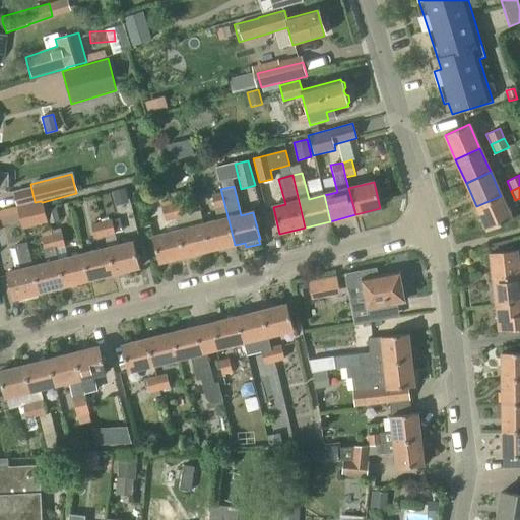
[(115,206),(127,203),(124,189),(111,192),(115,206)]
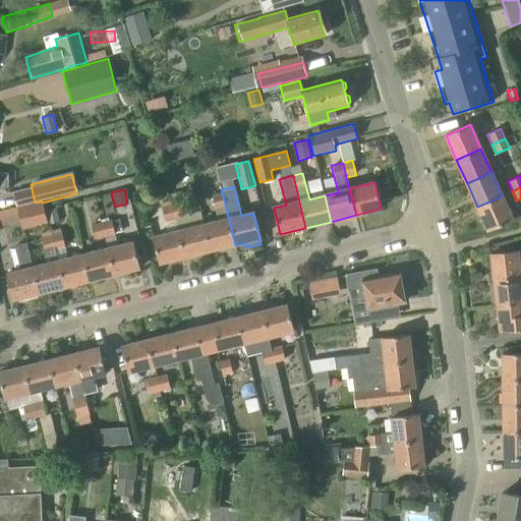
[(210,251),(235,245),(222,192),(212,195),(218,222),(204,225),(210,251)]
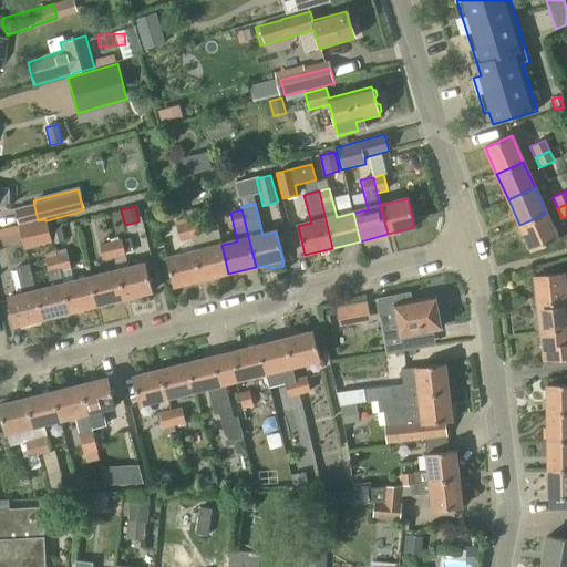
[(531,251),(558,239),(546,214),(519,225),(531,251)]
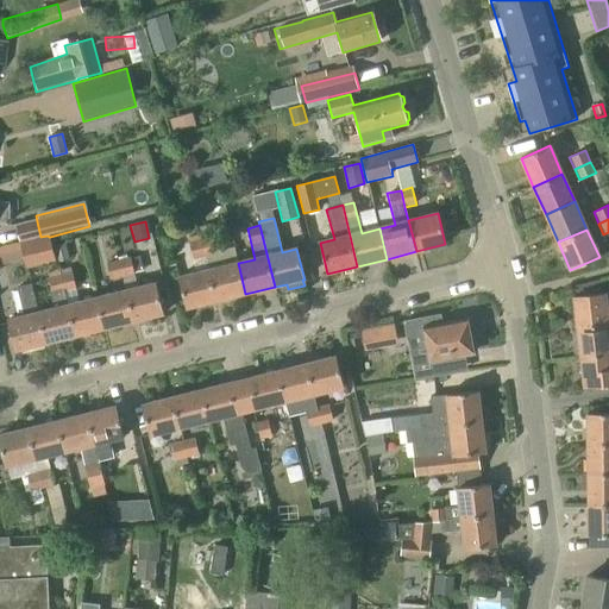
[(193,259),(205,257),(200,239),(199,234),(188,238),(193,259)]
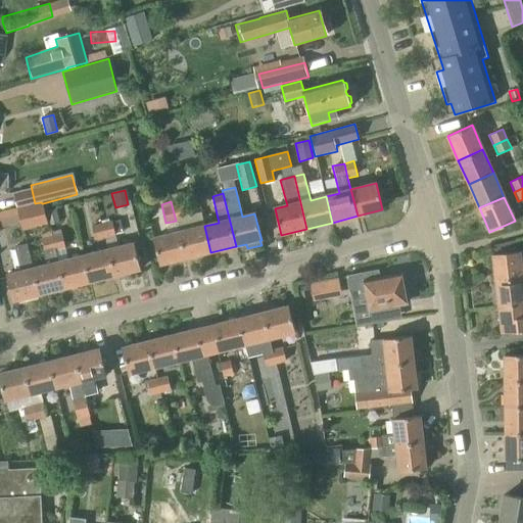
[(35,203),(17,208),(22,228),(46,222),(42,203),(41,202),(35,203)]
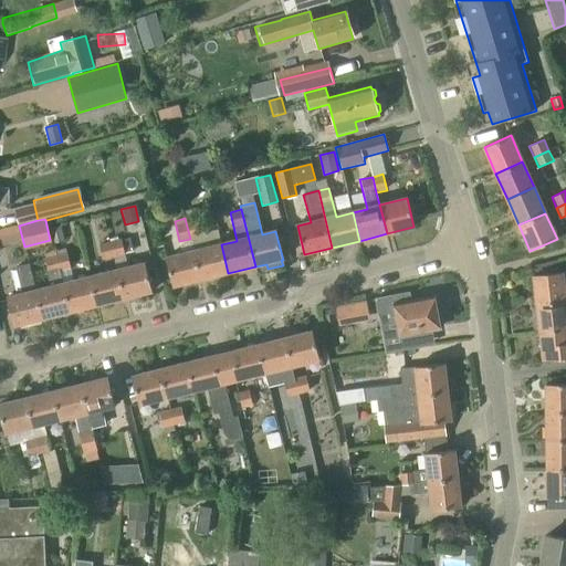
[(190,239),(201,236),(197,220),(186,222),(190,239)]
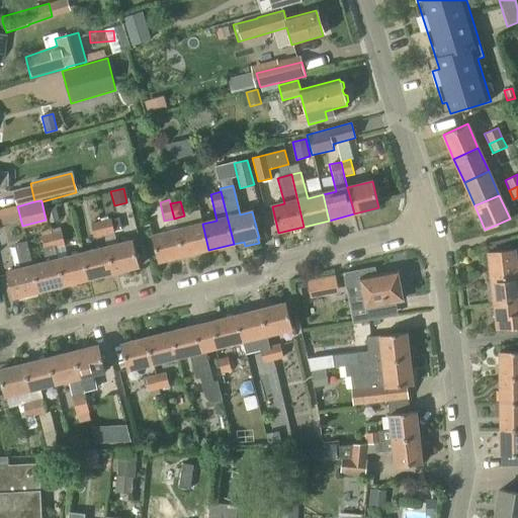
[(48,224),(59,221),(56,206),(45,209),(48,224)]
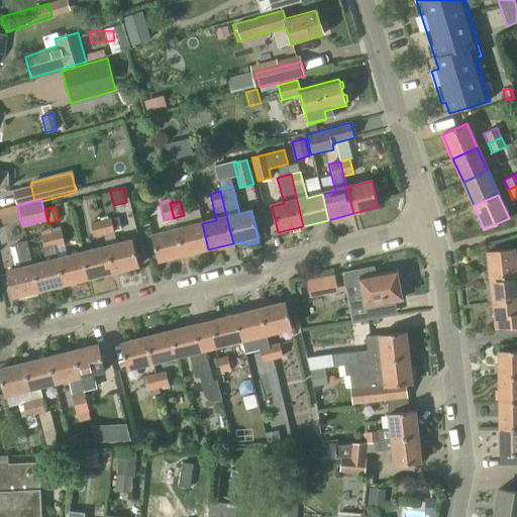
[(0,228),(0,223),(19,219),(16,207),(0,209),(0,229),(0,230),(0,228)]
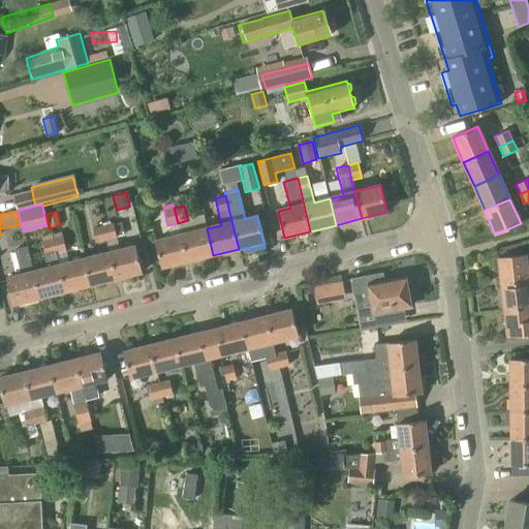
[(204,217),(188,220),(178,223),(181,235),(188,261),(213,255),(207,228),(204,217)]
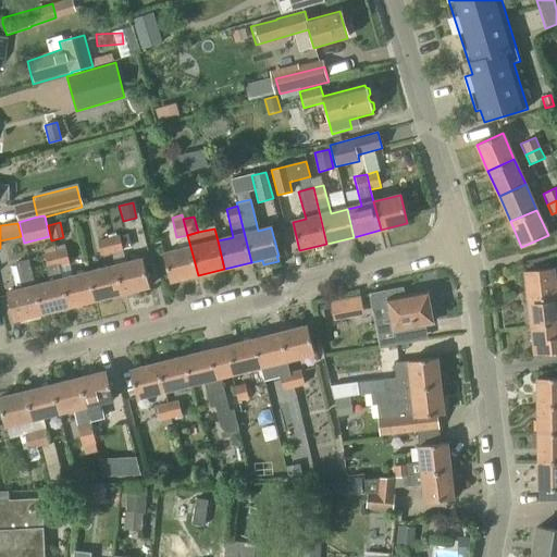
[(112,254),(123,250),(119,235),(109,238),(112,254)]
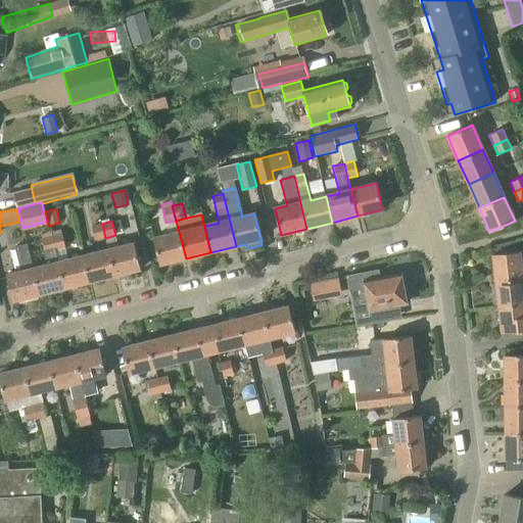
[(95,240),(105,238),(102,224),(91,226),(95,240)]
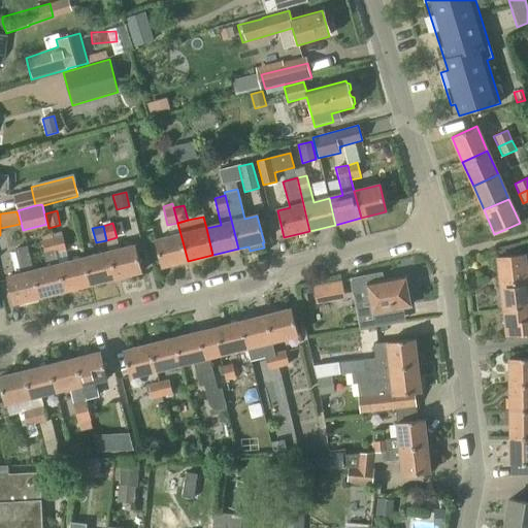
[(52,238),(56,253),(66,251),(61,232),(51,234),(52,238)]
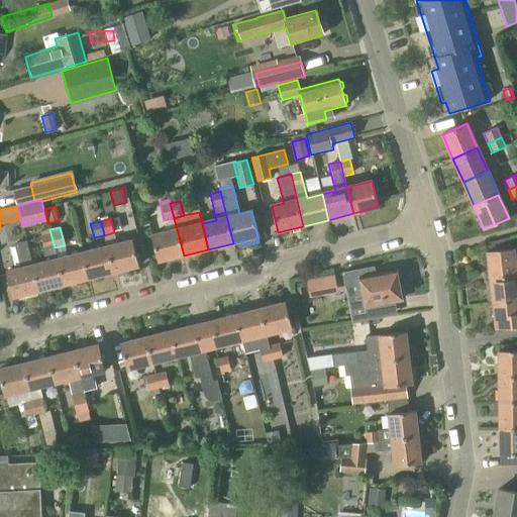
[(184,255),(177,229),(151,235),(159,263),(184,255)]
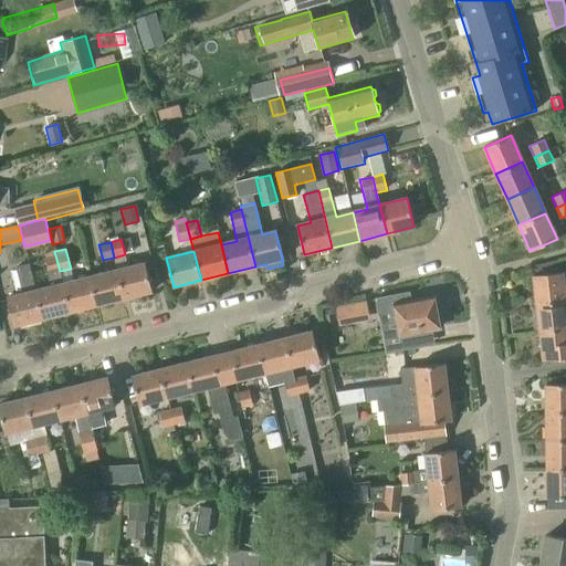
[(49,273),(60,271),(55,255),(44,258),(49,273)]
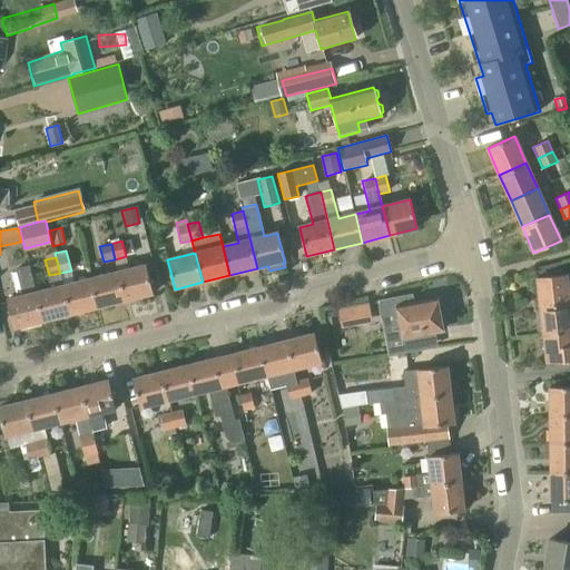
[(43,322),(36,292),(36,293),(29,265),(16,268),(21,296),(8,300),(16,328),(20,327),(21,331),(40,326),(41,322),(43,322)]
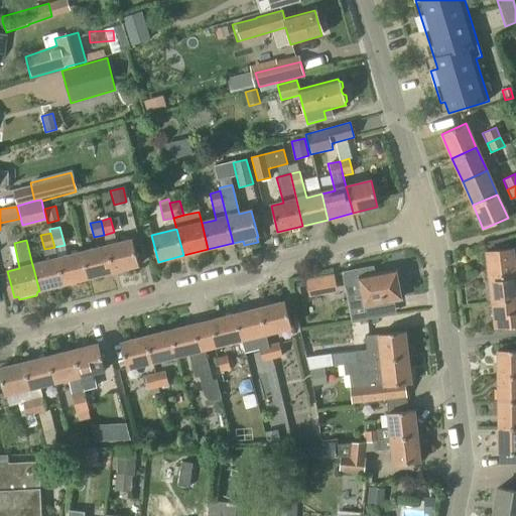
[(106,246),(114,272),(139,266),(132,240),(106,246)]
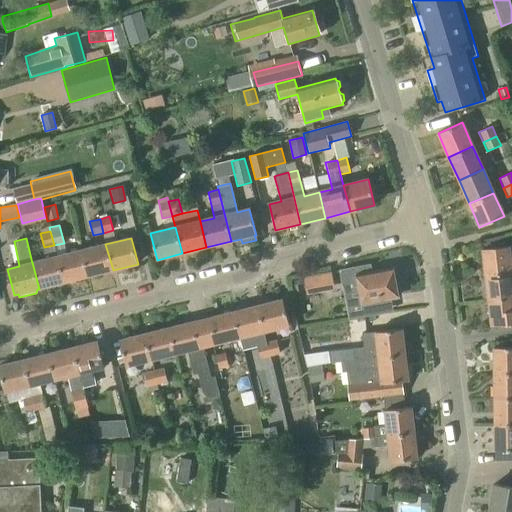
[(88,276),(113,270),(105,244),(82,250),(88,276)]
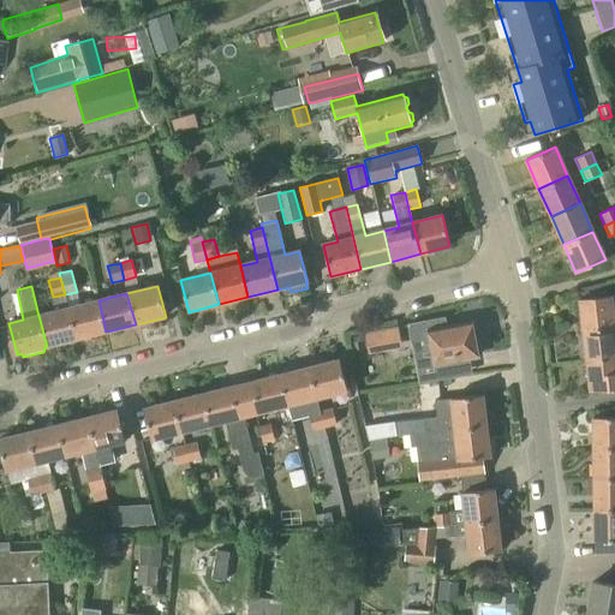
[(583,329),(614,326),(614,294),(610,296),(610,294),(579,299),(583,329)]
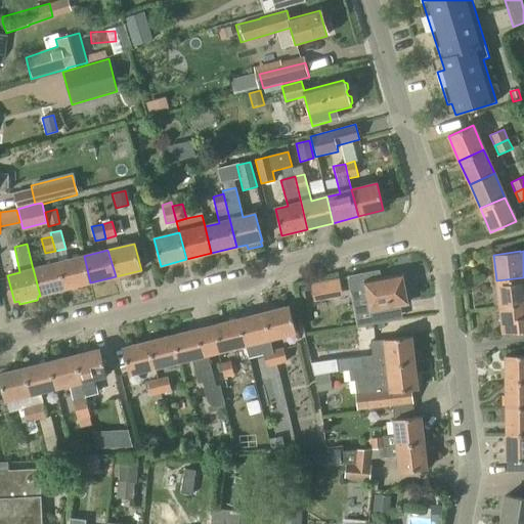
[(64,289),(90,282),(84,256),(58,262),(64,289)]
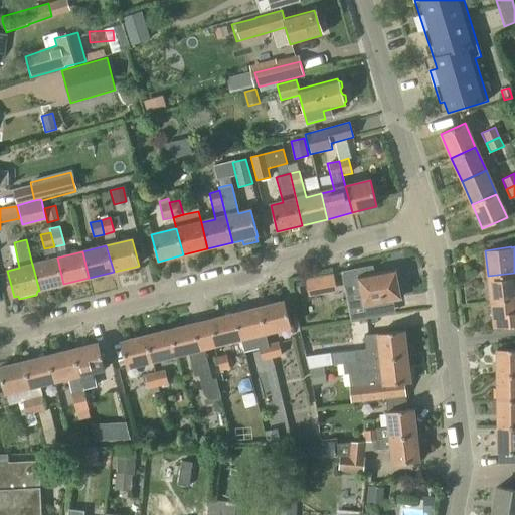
[(39,291),(63,284),(57,258),(32,264),(39,291)]
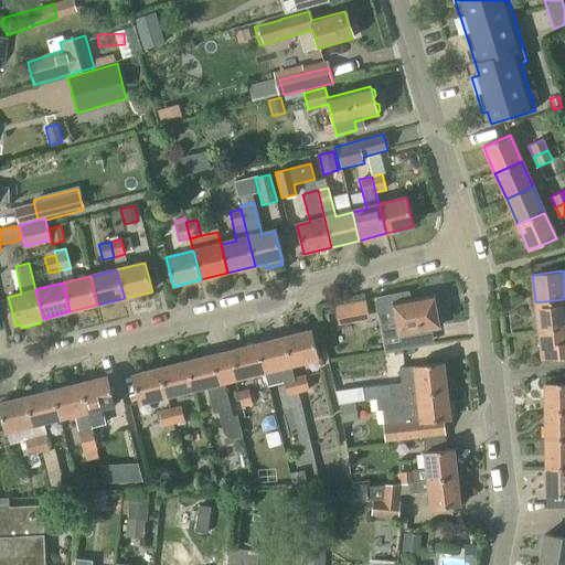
[(411,300),(408,291),(394,295),(374,298),(376,316),(395,312),(400,336),(398,336),(402,350),(433,344),(430,330),(439,328),(438,324),(441,320),(440,311),(435,311),(433,297),(411,300)]
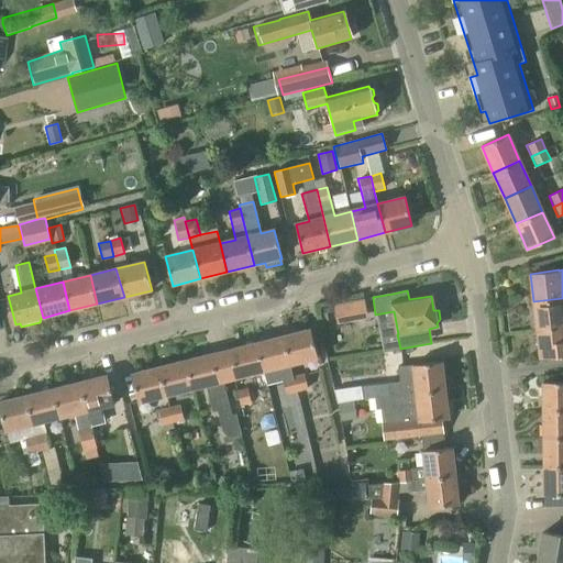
[(367,317),(364,297),(333,302),(337,322),(367,317)]
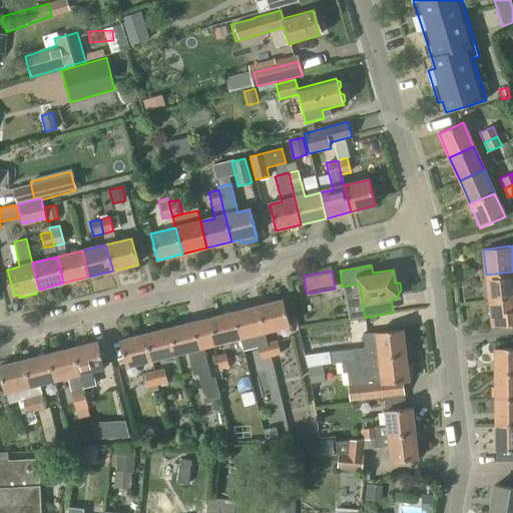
[(489,301),(512,297),(512,272),(486,275),(487,288),(484,288),(482,290),(483,299),(486,301),(489,301)]
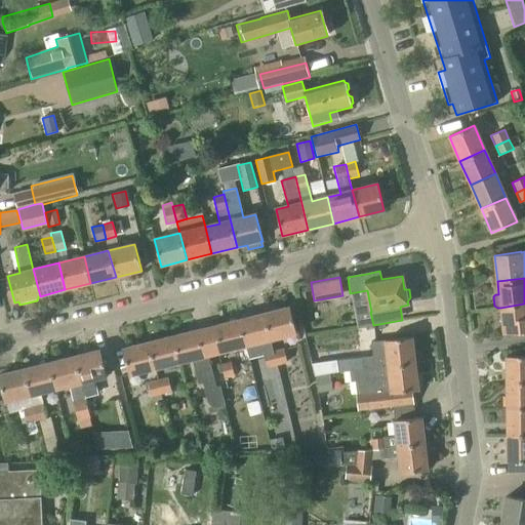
[(524,304),(500,308),(503,333),(524,330),(524,304)]
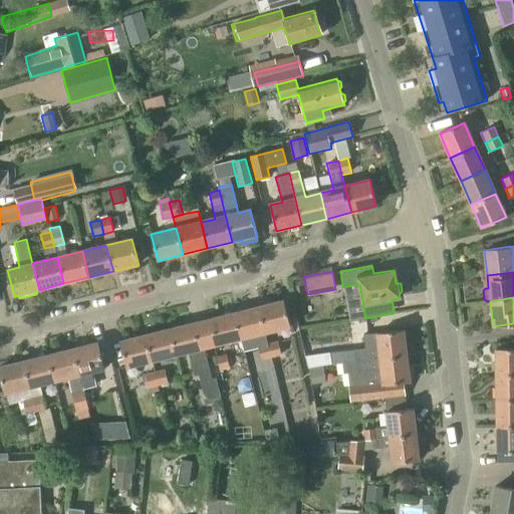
[(284,300),(259,306),(265,332),(290,326),(284,300)]
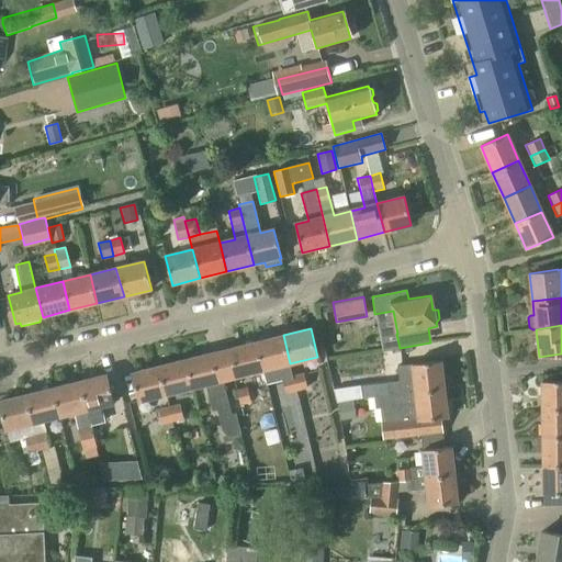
[(283,335),(256,341),(263,370),(290,363),(283,335)]
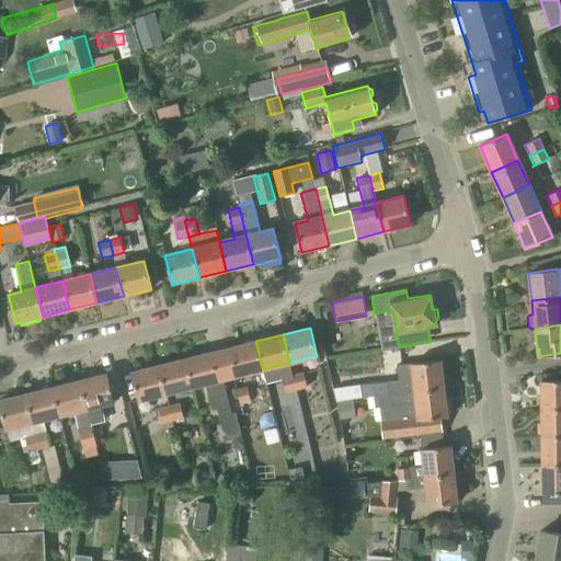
[(255,341),(214,352),(220,380),(222,380),(232,377),(248,374),(263,369),(255,341)]
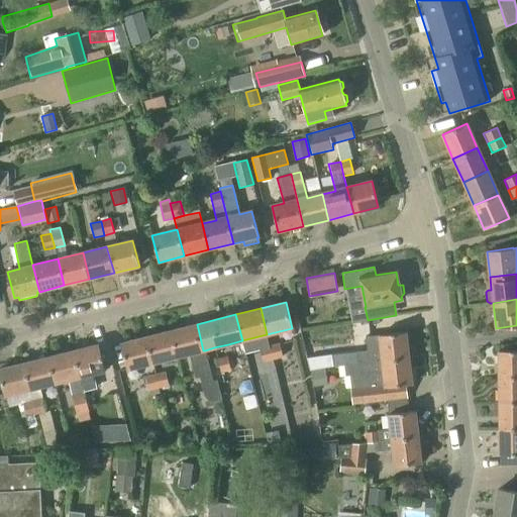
[(197,324),(171,331),(177,357),(189,354),(195,379),(200,378),(205,397),(220,394),(217,381),(213,382),(205,350),(203,350),(197,324)]
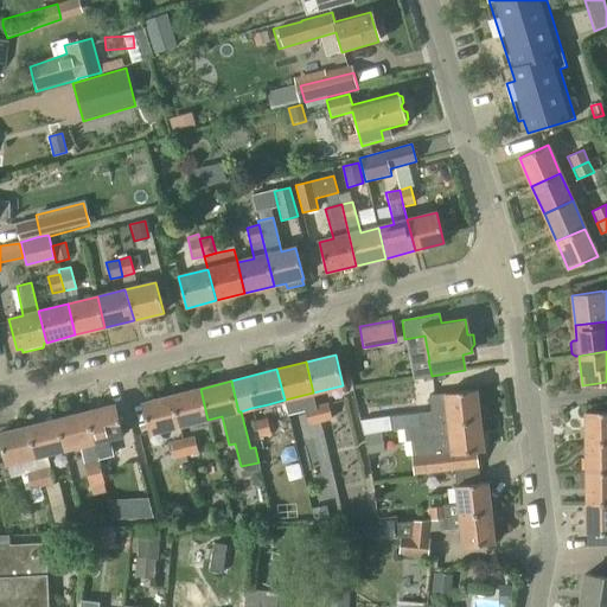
[(200,389),(171,396),(179,427),(190,423),(208,420),(200,389)]
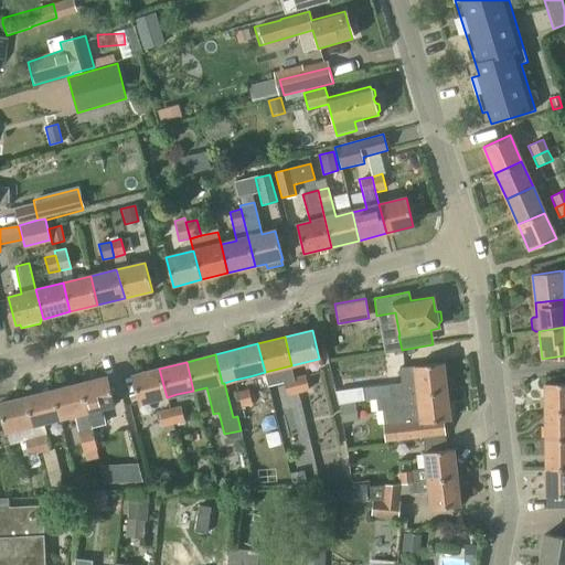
[(416,394),(446,391),(443,362),(413,366),(416,394)]
